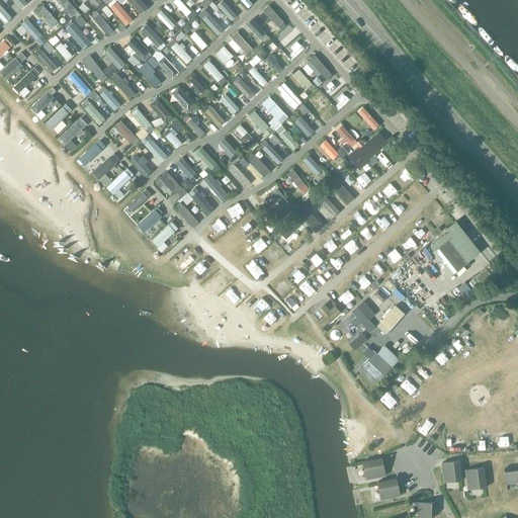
[(12,0),(21,9),(27,3),(23,0),(12,0)]
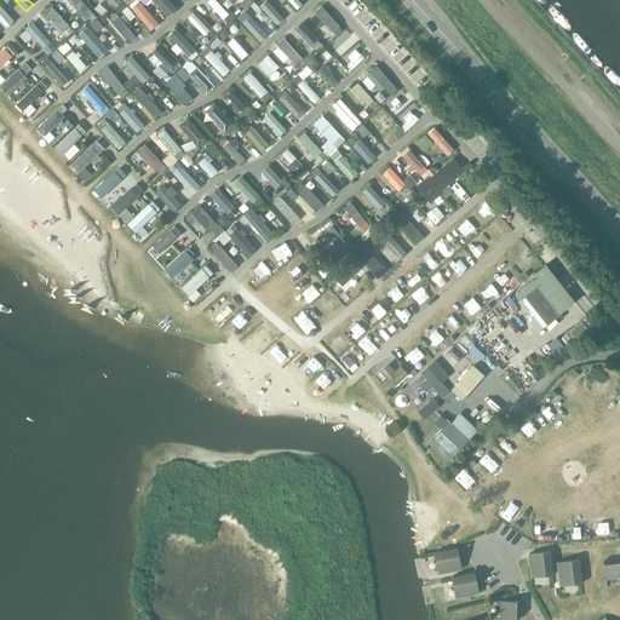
[(92,13),(80,0),(68,0),(78,11),(82,16),(85,19),(92,13)]
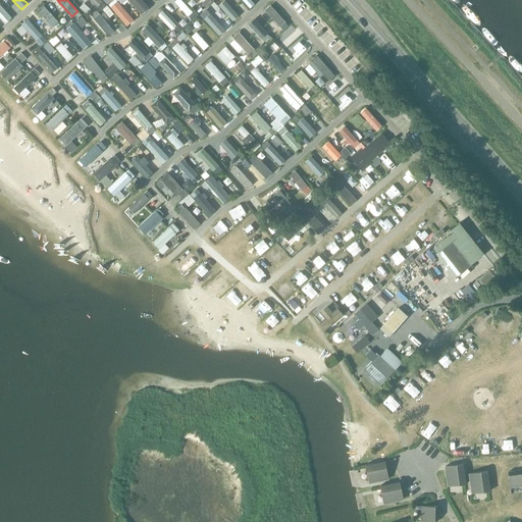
[(126,27),(134,20),(115,0),(113,0),(108,5),(110,7),(126,27)]
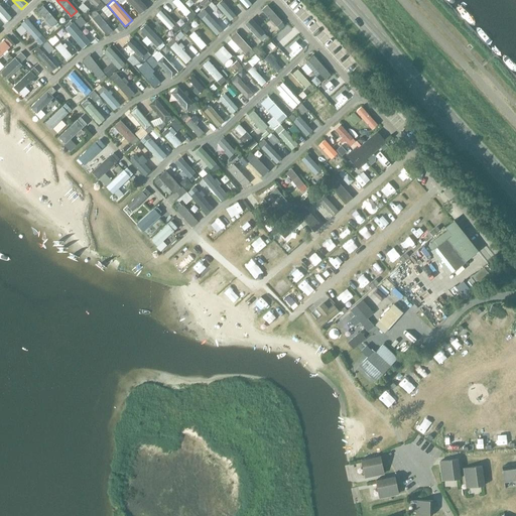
[(126,0),(140,14),(147,8),(140,0),(126,0)]
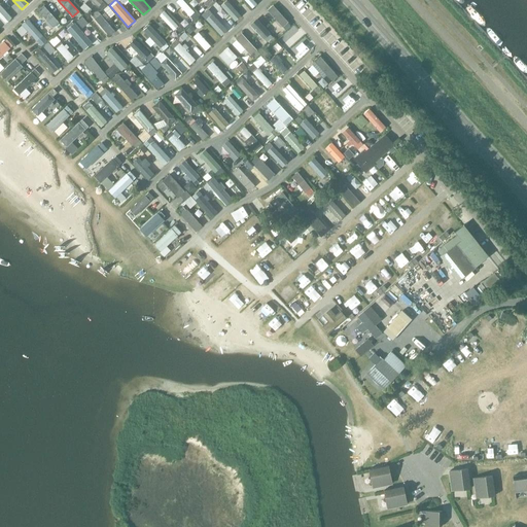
[(199,16),(182,0),(177,0),(176,2),(183,10),(187,14),(194,21),(199,16)]
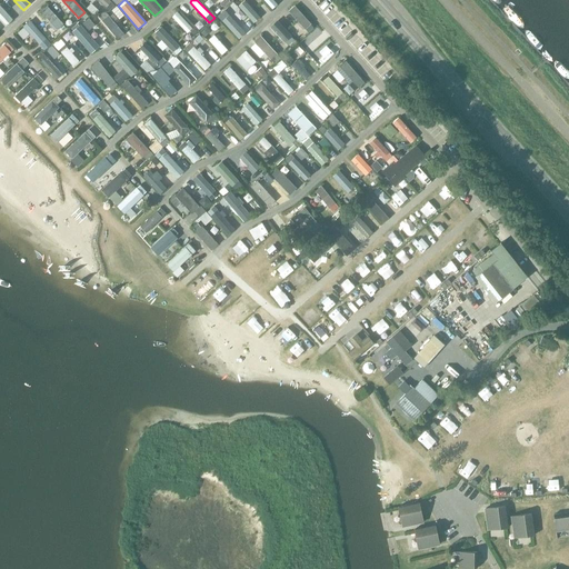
[(245,0),(238,7),(253,23),(260,17),(245,0)]
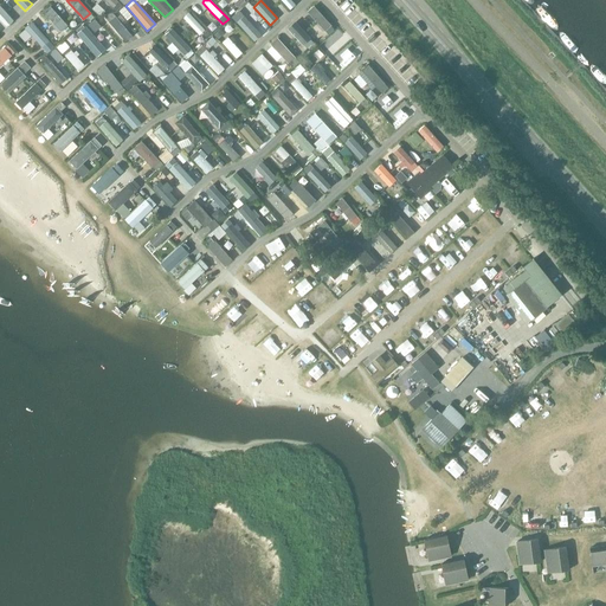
[(292,5),(288,0),(277,0),(288,10),(292,5)]
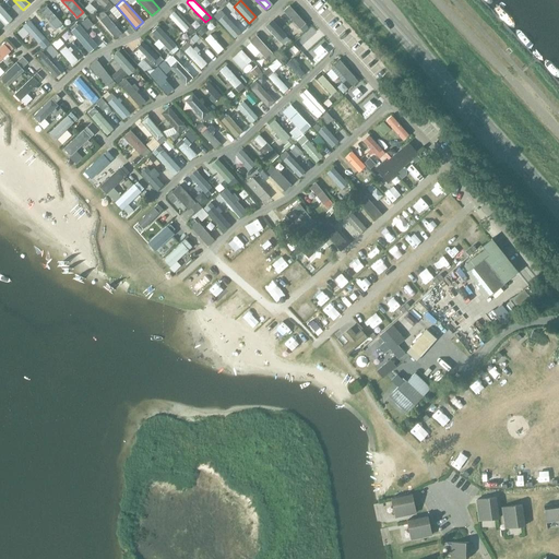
[(12,19),(0,6),(0,20),(6,26),(12,19)]
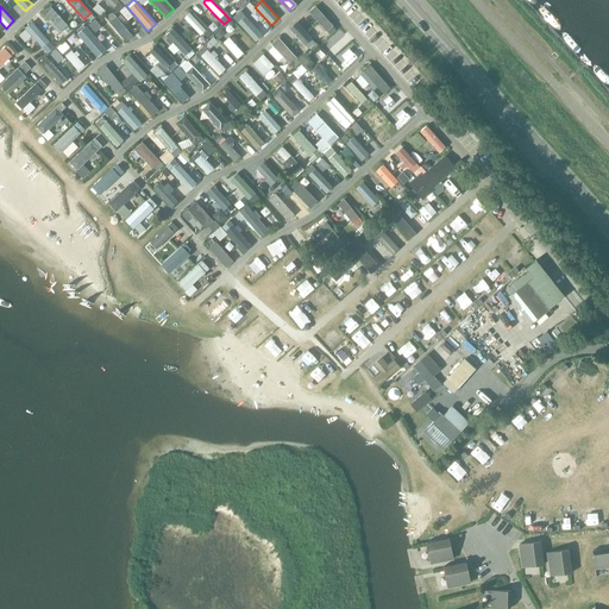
[(333,26),(315,6),(309,12),(327,32),(327,31),(331,35),(336,30),(332,26),(333,26)]
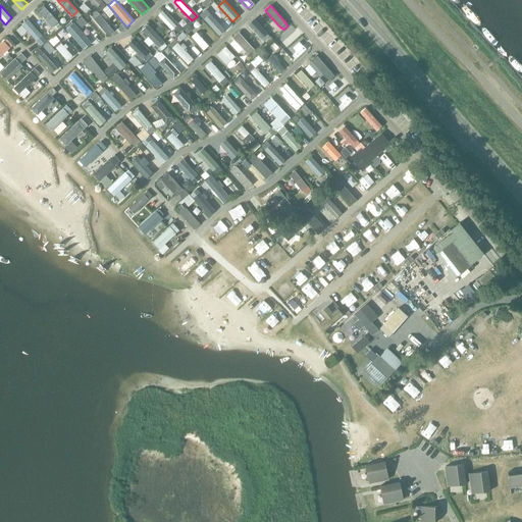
[(43,6),(38,11),(53,28),(58,22),(56,20),(43,6)]
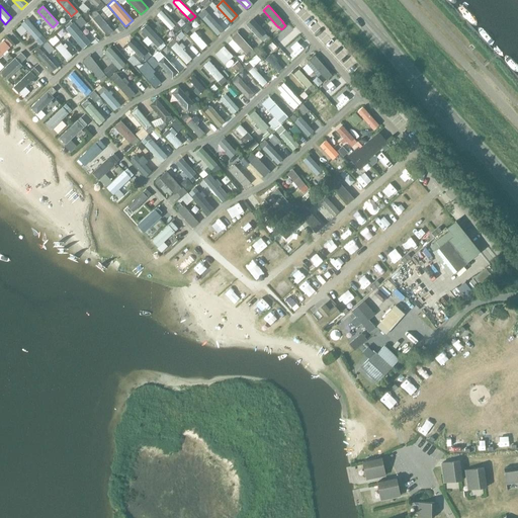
[(107,35),(113,31),(96,11),(92,12),(89,14),(93,18),(107,35)]
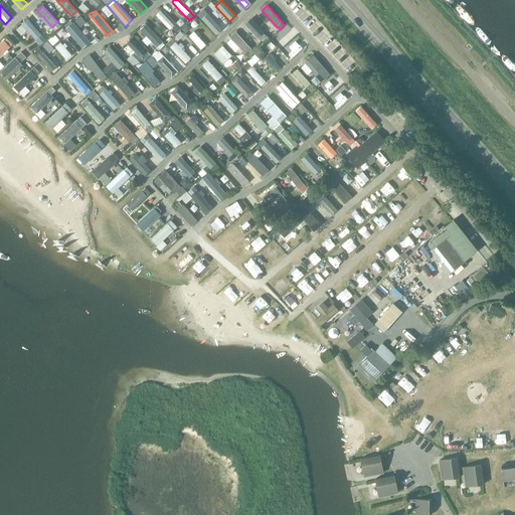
[(170,30),(174,26),(160,11),(156,15),(170,30)]
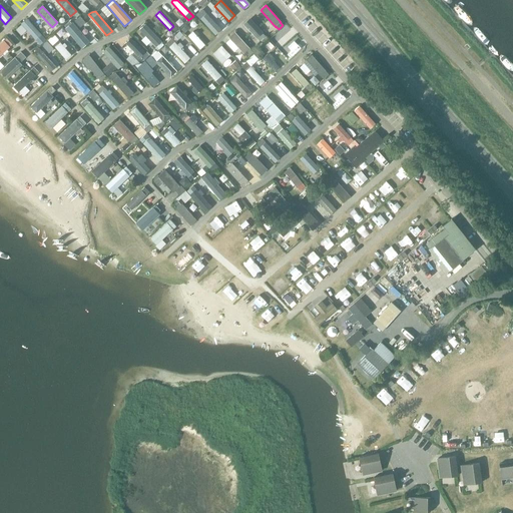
[(179,24),(184,20),(180,15),(175,19),(179,24)]
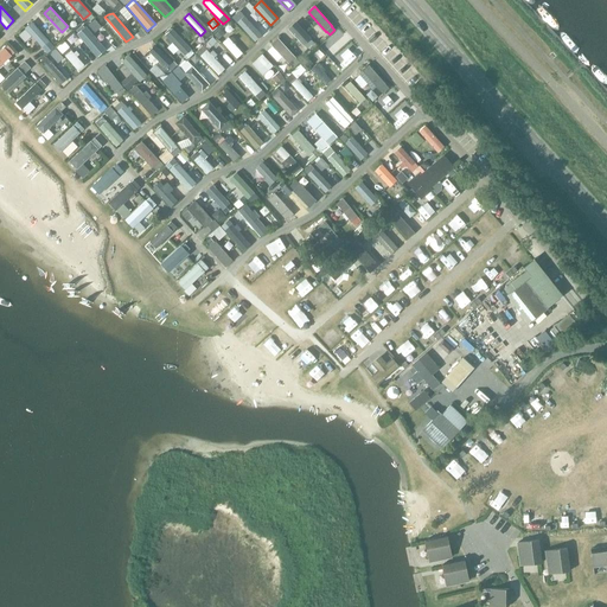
[(253,40),(257,36),(251,27),(250,27),(253,25),(248,19),(241,26),(253,40)]
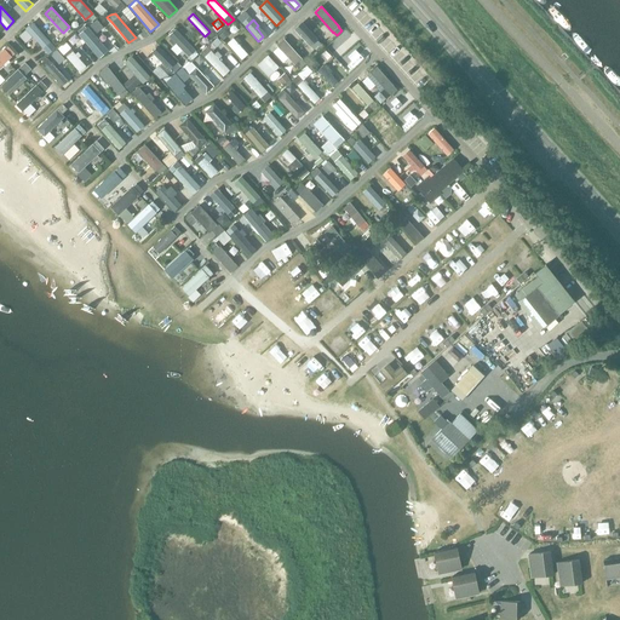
[(39,44),(47,53),(53,47),(32,24),(26,29),(36,41),(39,44)]
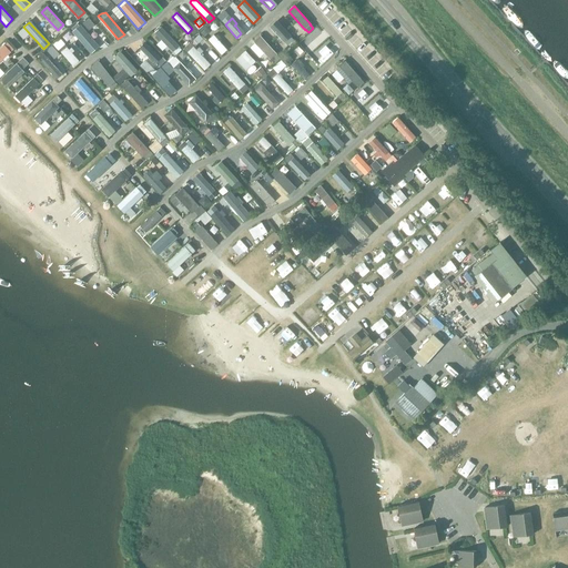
[(287,46),(293,40),(276,22),(271,27),(287,46)]
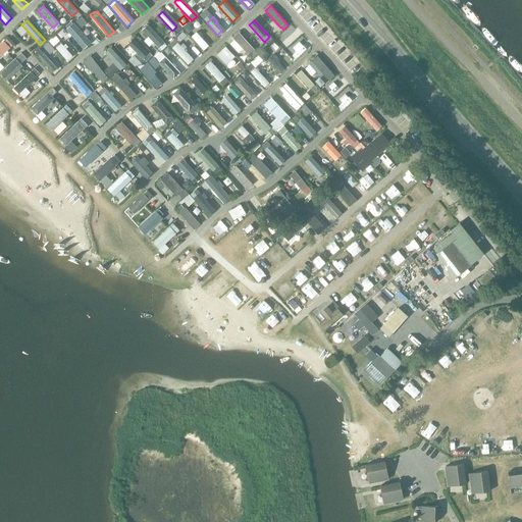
[(164,43),(148,24),(146,27),(145,25),(142,30),(142,31),(145,34),(143,36),(145,38),(147,36),(156,45),(159,48),(161,51),(165,46),(163,44),(164,43)]
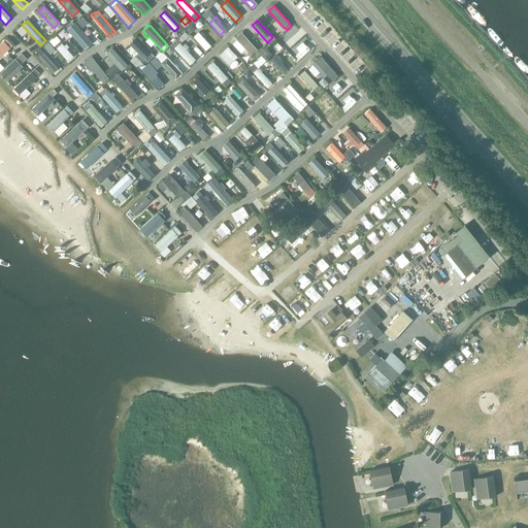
[(90,44),(74,27),(69,31),(85,48),(90,44)]
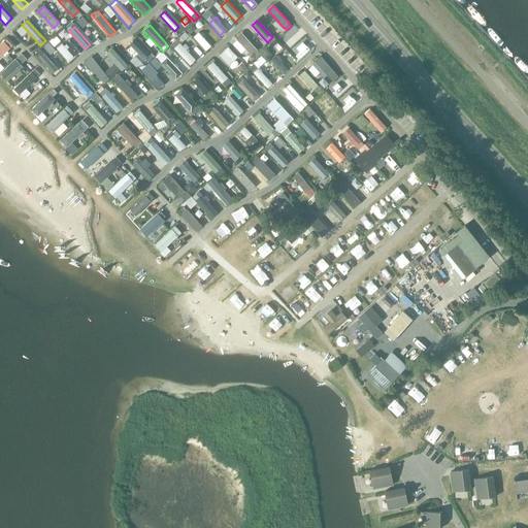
[(271,32),(278,37),(282,32),(275,27),(271,32)]
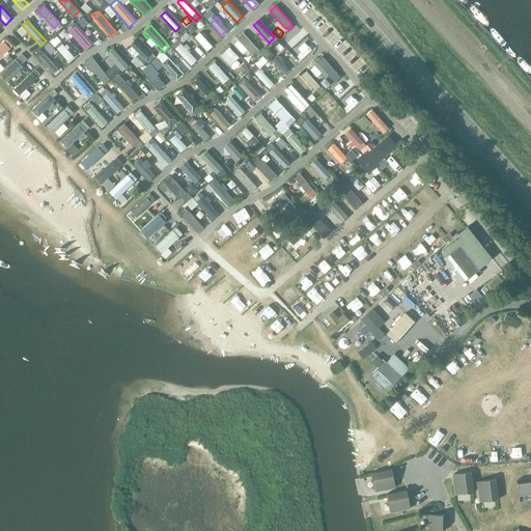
[(207,51),(213,47),(203,37),(206,35),(203,32),(201,34),(199,32),(194,37),(207,51)]
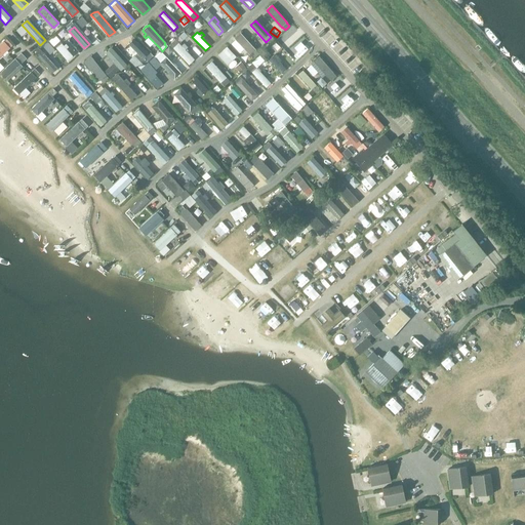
[(240,33),(235,38),(244,49),(247,52),(253,59),(258,53),(255,50),(255,49),(240,33)]
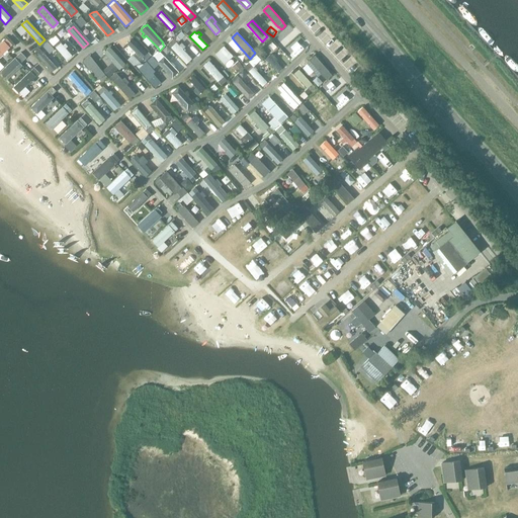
[(7,38),(0,45),(0,56),(12,45),(7,38)]
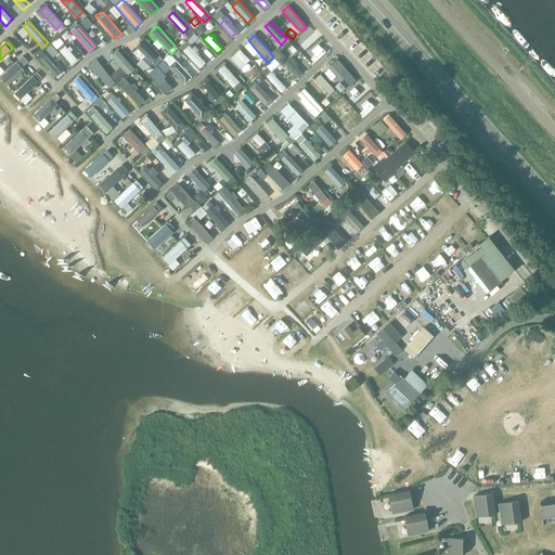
[(152,63),(157,56),(141,41),(136,47),(152,63)]
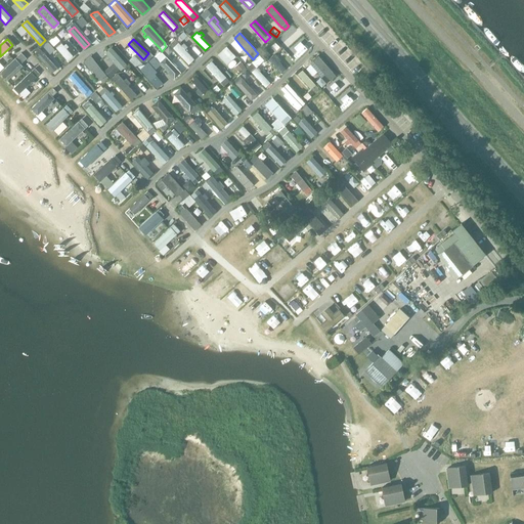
[(188,64),(194,59),(184,50),(187,47),(183,44),(181,46),(175,39),(169,45),(188,64)]
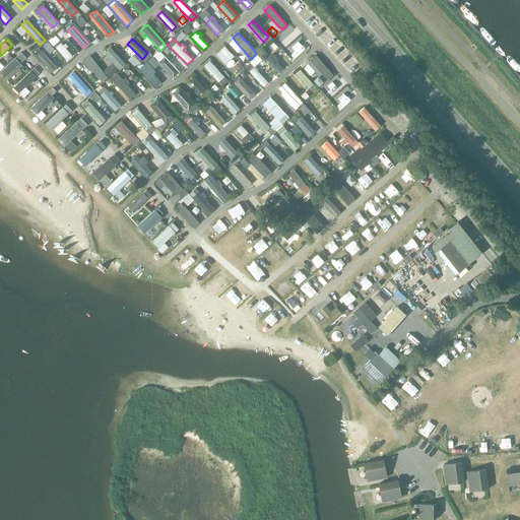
[(293,59),(298,55),(283,41),(279,45),(293,59)]
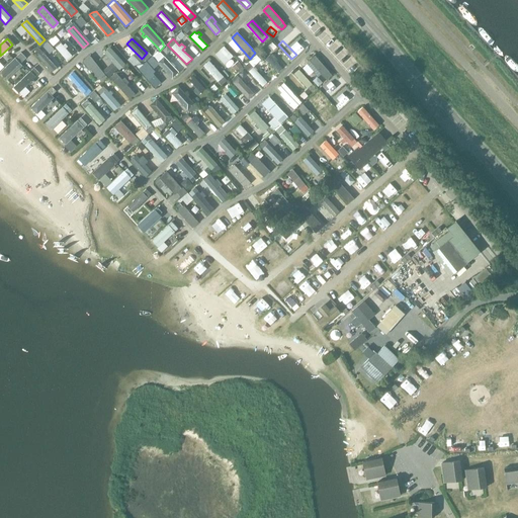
[(56,48),(67,61),(72,56),(66,49),(63,46),(61,42),(56,48)]
